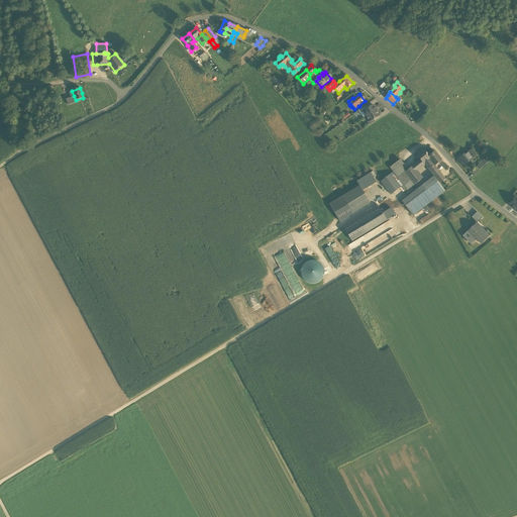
[(66,99),(68,104),(76,101),(76,100),(74,96),(71,97),(66,99)]
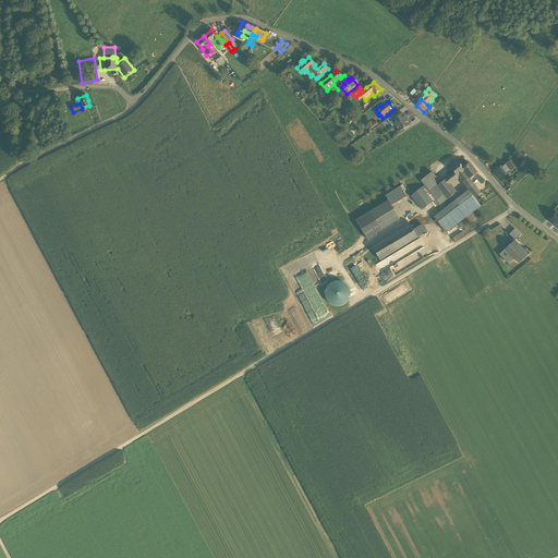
[(391,120),(395,125),(405,119),(402,113),(396,117),(391,120)]
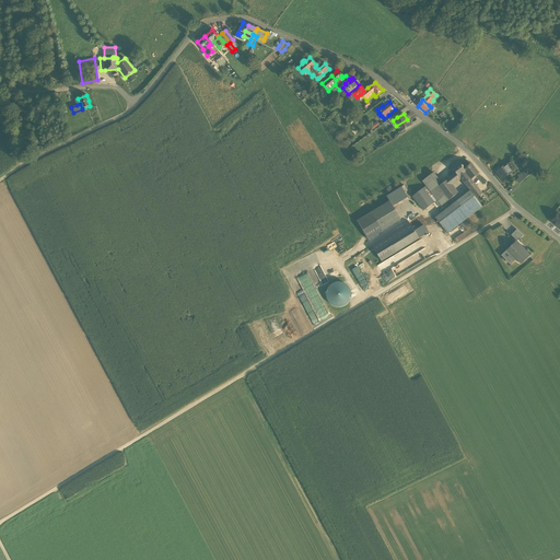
[(410,125),(407,119),(396,126),(399,131),(400,131),(405,129),(410,125)]
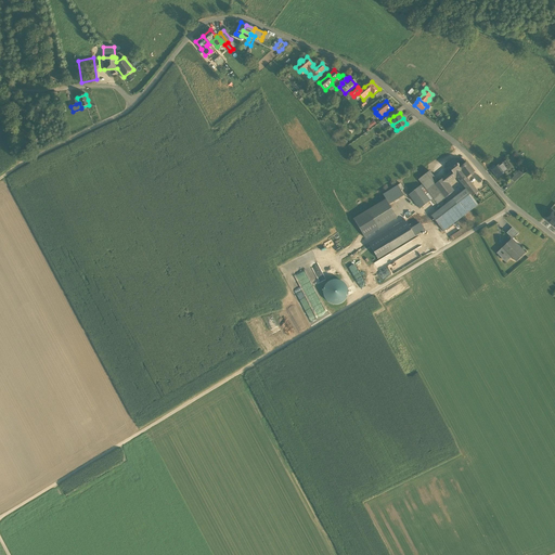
[(460,182),(466,178),(459,169),(459,168),(457,167),(459,166),(453,159),(447,165),(451,171),(452,171),(456,177),(460,182)]
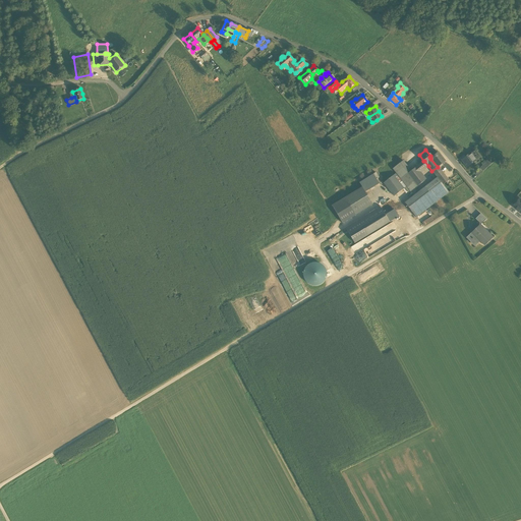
[(475,151),(470,153),(476,161),(480,158),(475,151)]
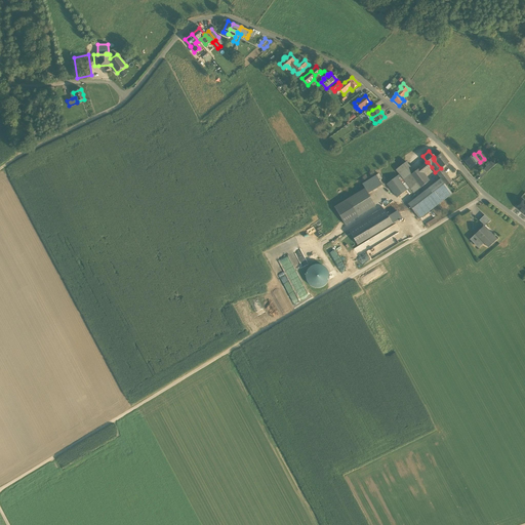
[(441,154),(434,159),(434,160),(441,168),(448,163),(441,154)]
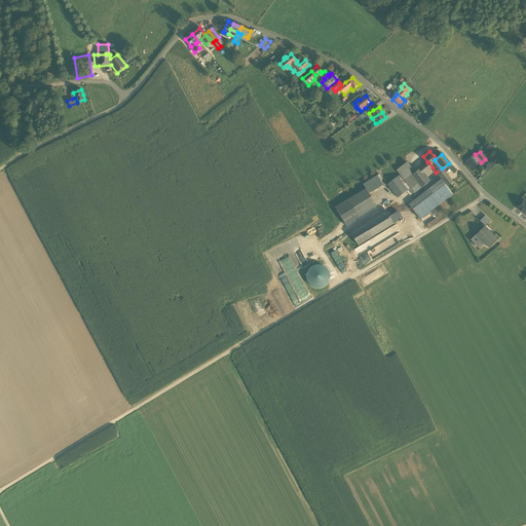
[(471,168),(481,162),(475,154),(465,161),(471,168)]
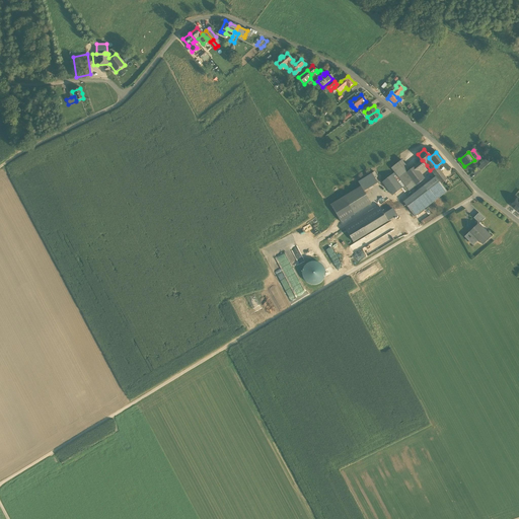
[(477,169),(479,171),(490,162),(487,158),(475,167),(477,169)]
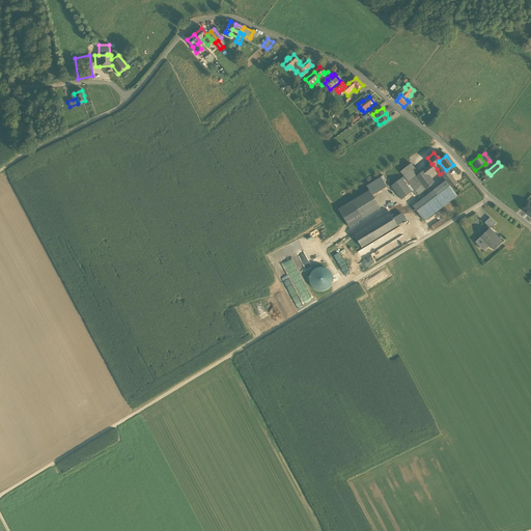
[(400,172),(409,183),(415,177),(419,174),(411,164),(400,172)]
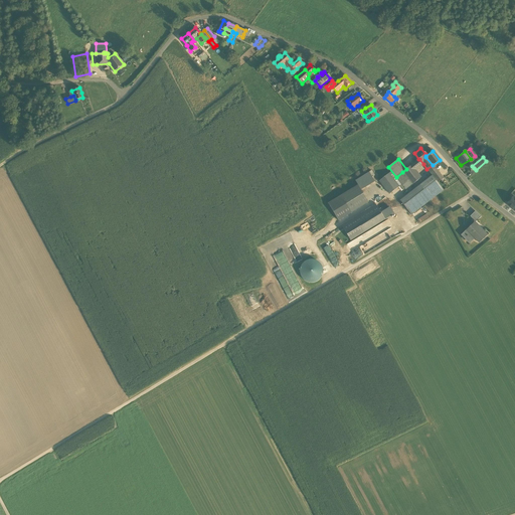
[(409,166),(410,166),(414,171),(423,164),(419,159),(418,159),(409,166)]
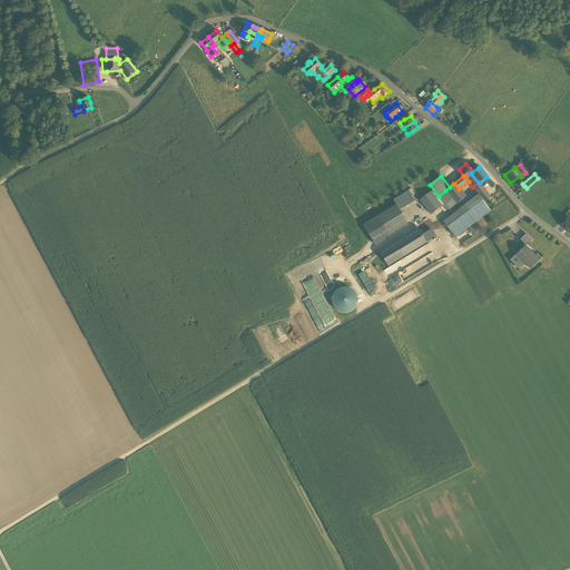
[(479,183),(472,187),(475,192),(482,186),(479,183)]
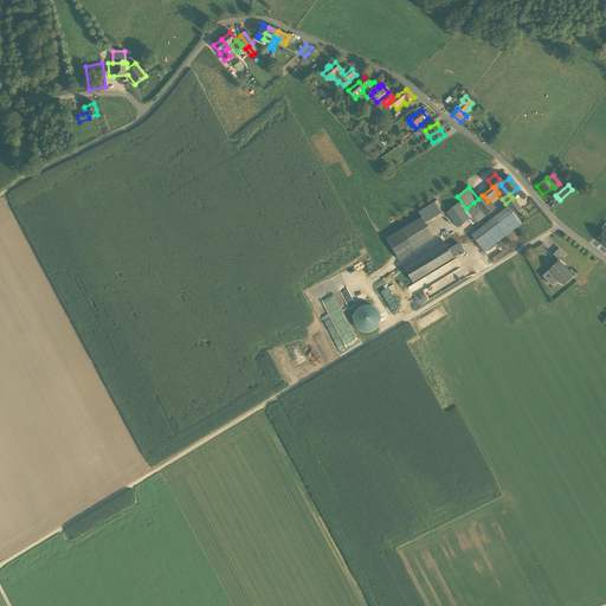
[(478,199),(474,202),(485,217),(494,211),(488,201),(483,195),(478,199)]
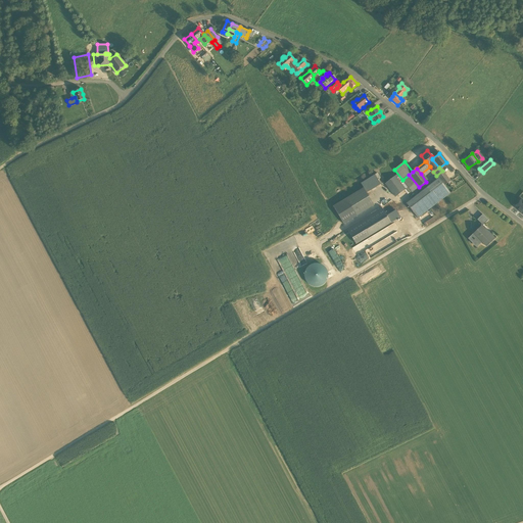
[(436,176),(438,179),(444,185),(450,181),(442,171),(436,176)]
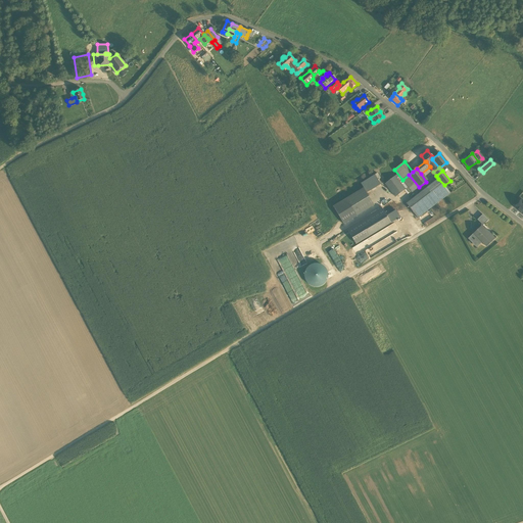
[(361,183),(364,188),(367,193),(381,185),(375,175),(361,183)]
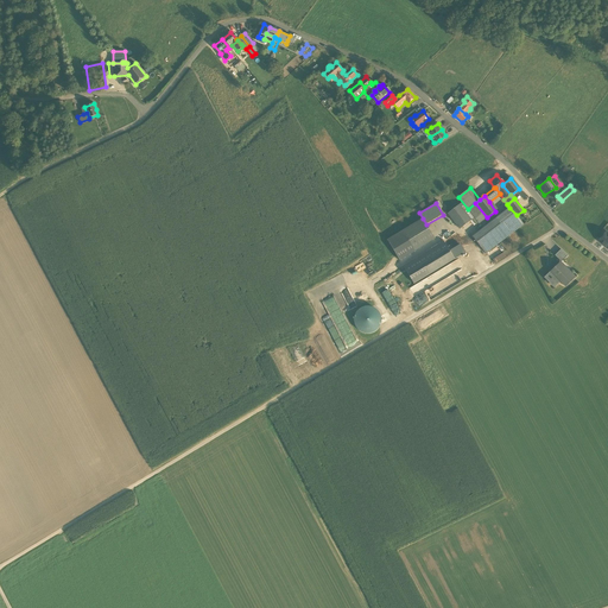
[(479,223),(487,217),(475,203),(468,209),(479,223)]
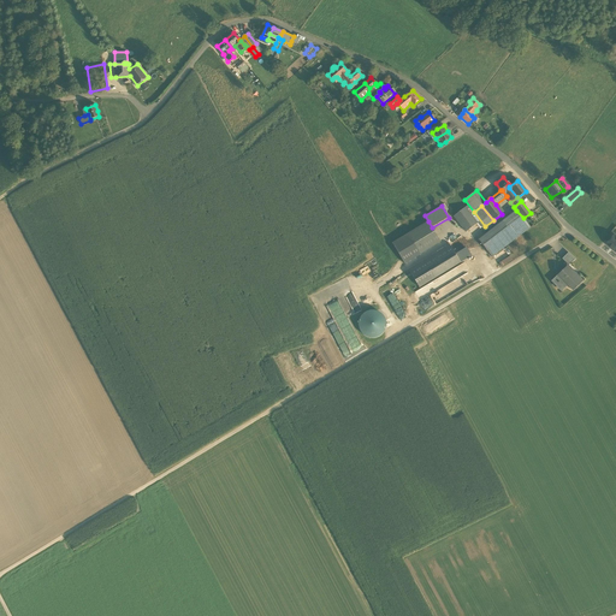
[(465,230),(466,232),(478,223),(465,207),(454,217),(465,230)]
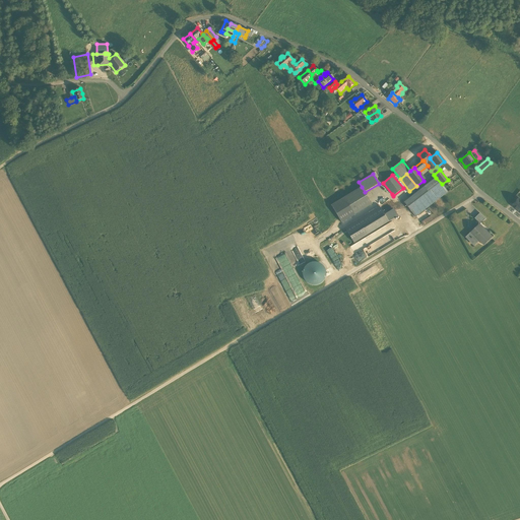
[(448,192),(442,184),(436,178),(424,187),(436,201),(448,192)]
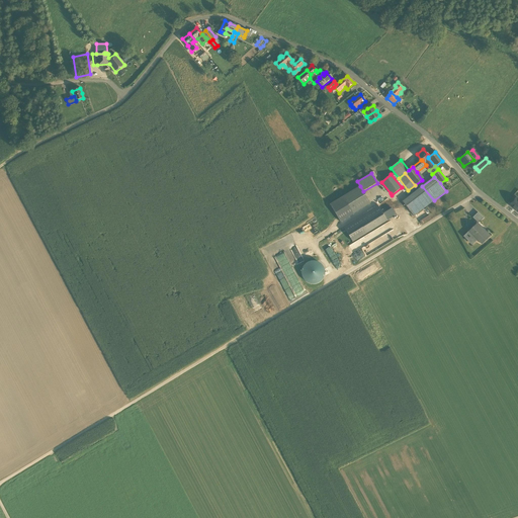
[(340,222),(370,203),(363,191),(360,186),(330,204),(340,222)]
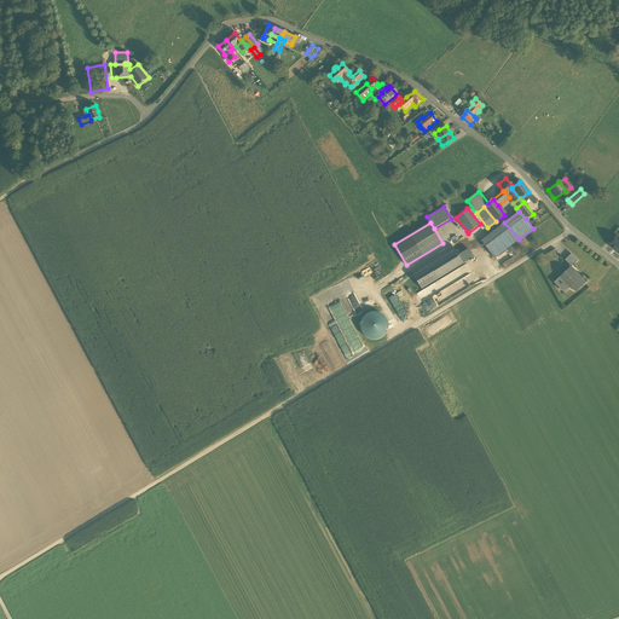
[(495,259),(519,239),(504,223),(481,241),(495,259)]
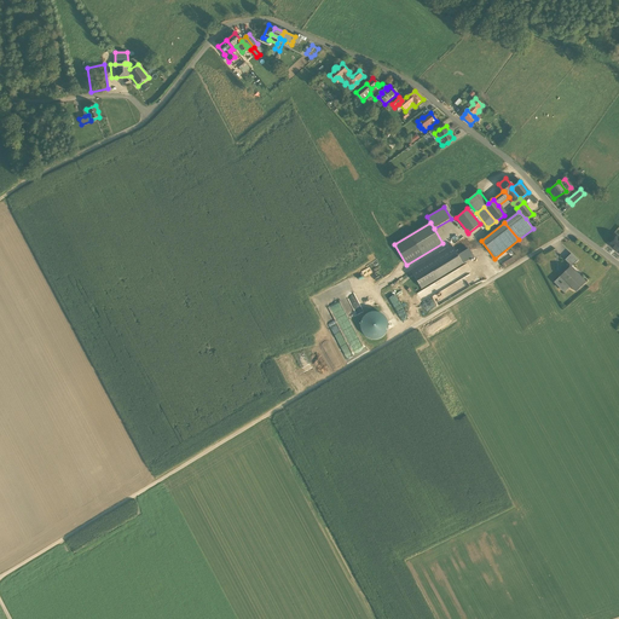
[(410,271),(421,289),(463,264),(474,258),(468,249),(457,255),(452,247),(410,271)]
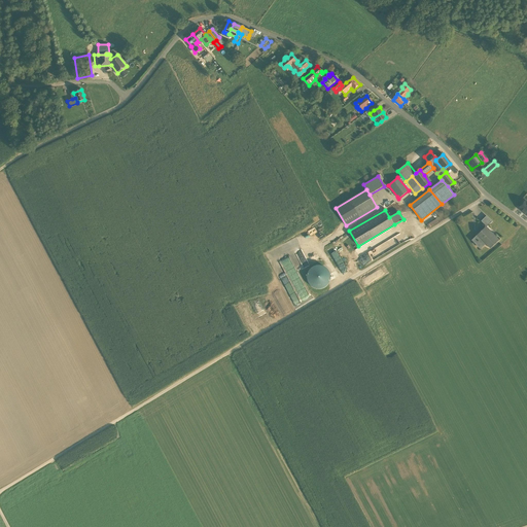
[(485,225),(486,227),(492,221),(486,216),(481,221),(485,225)]
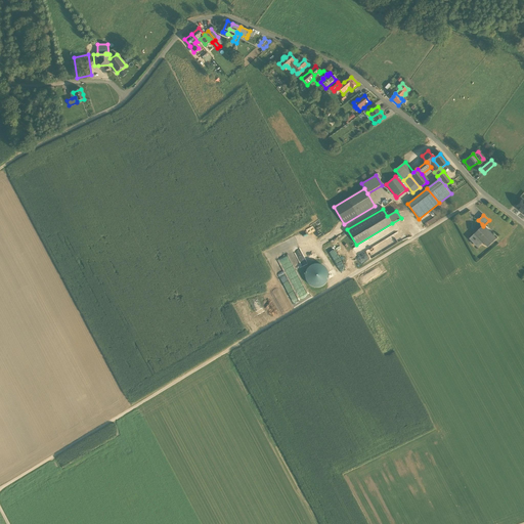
[(434,218),(425,223),(427,227),(436,221),(434,218)]
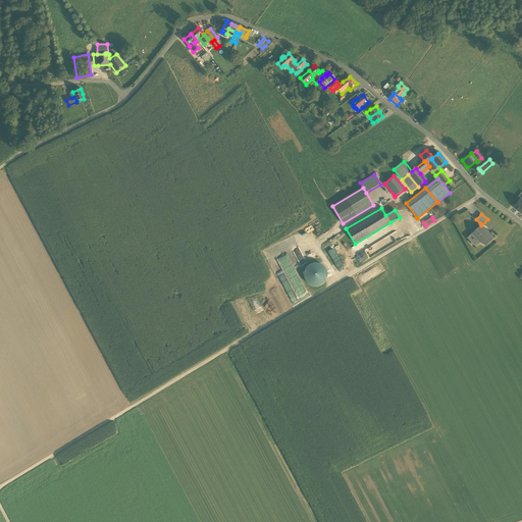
[(468,239),(475,246),(480,241),(482,239),(487,244),(494,238),(485,229),(484,230),(480,226),(481,225),(480,223),(473,229),(475,231),(468,239)]
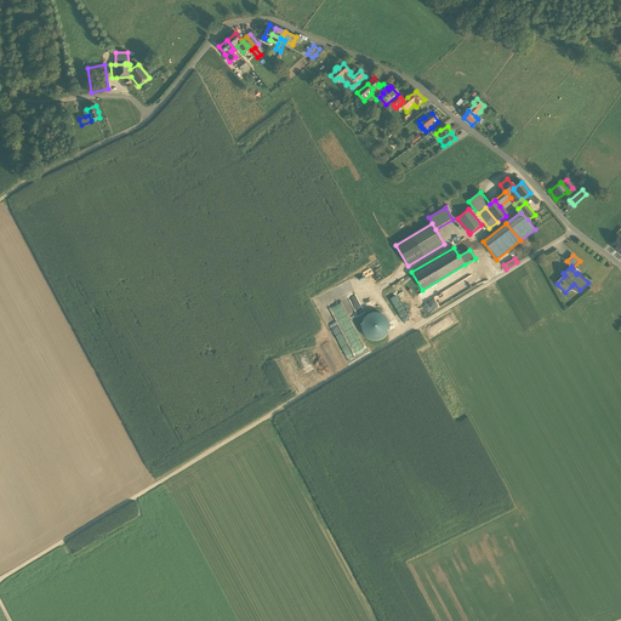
[(371,340),(376,341),(382,340),(386,336),(388,331),(389,326),(388,322),(385,317),(379,313),(374,313),(369,314),(364,318),(362,323),(362,328),(363,332),(366,337),(371,340)]
